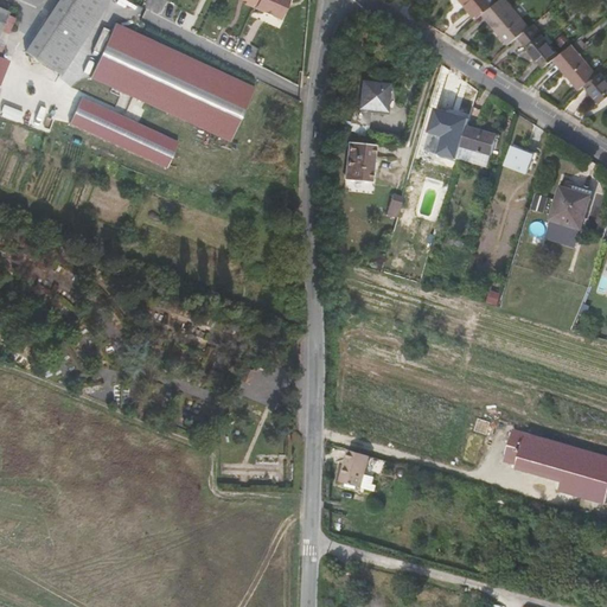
[(2,0),(1,0),(0,2),(0,8),(17,17),(20,7),(2,0)]
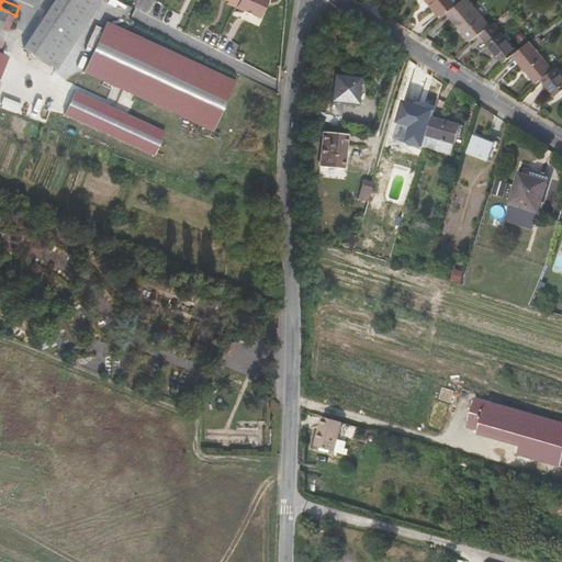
[(64,0),(32,52),(34,53),(66,0),(64,0)]
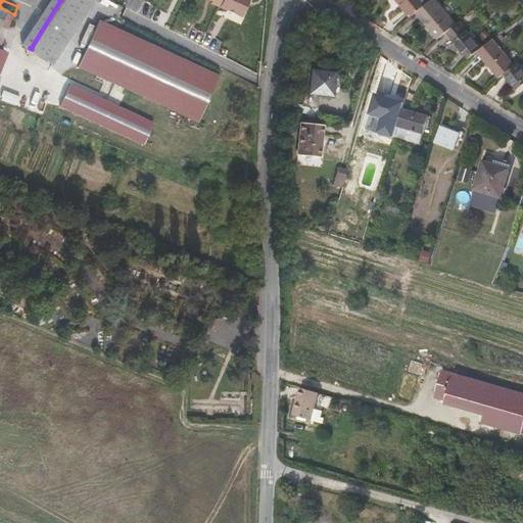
[(56,63),(95,0),(61,0),(32,49),(51,60),(56,63)]
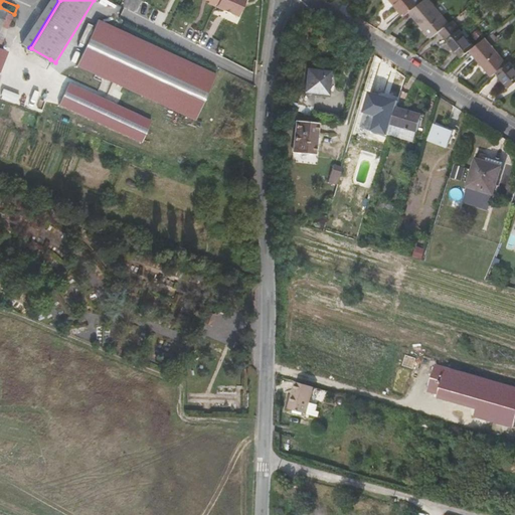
[(238,15),(244,0),(218,0),(216,6),(238,15)]
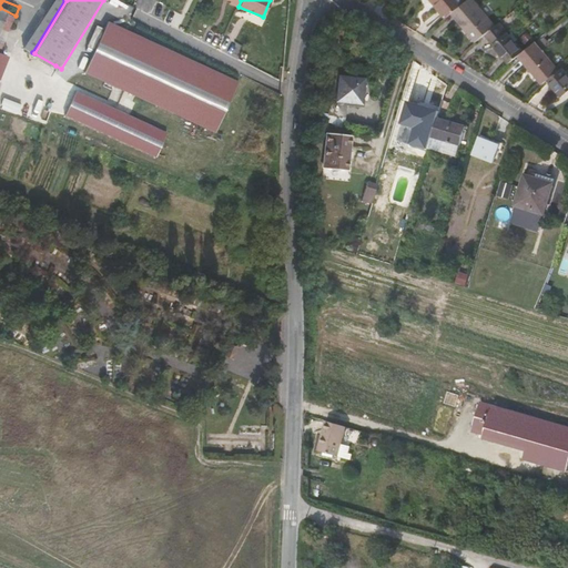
[(432,0),(446,16),(450,11),(465,0),(464,0),(432,0)]
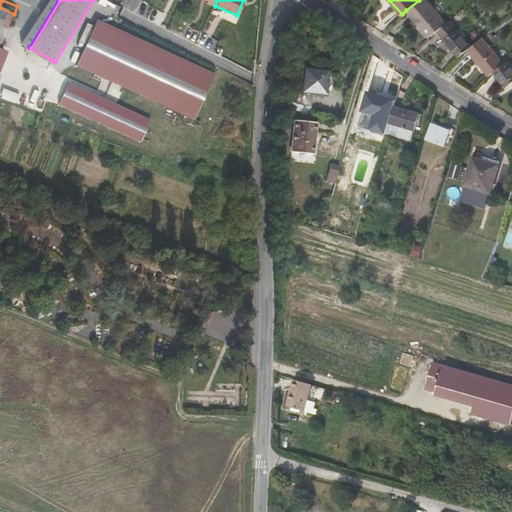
[(418,0),(419,0),(406,10),(430,38),(438,31),(448,23),(427,0),(418,0)]
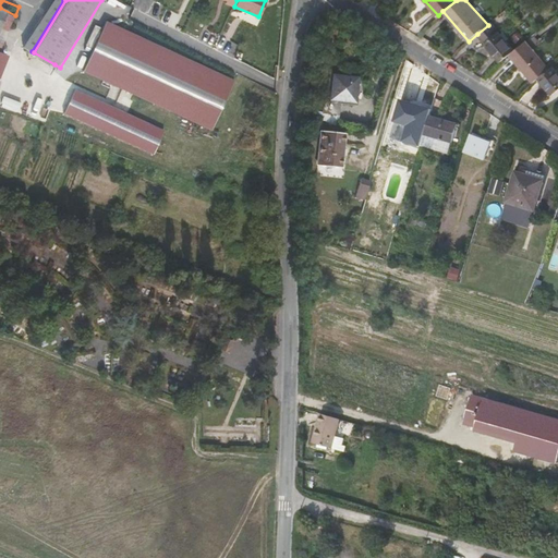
[(0,50),(15,15),(0,8),(0,50)]
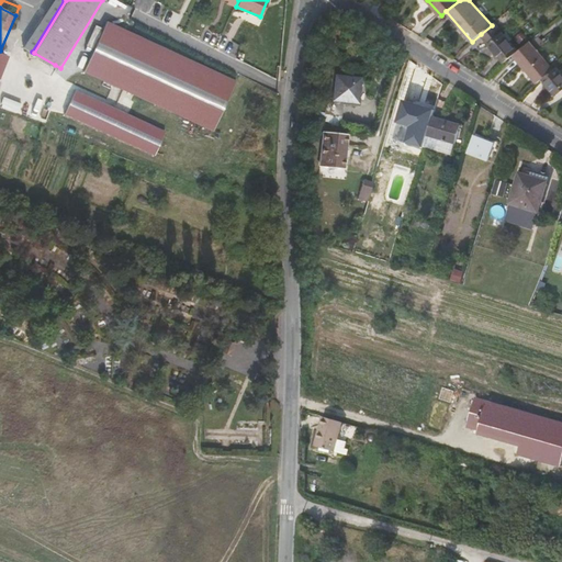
[(86,71),(215,130),(238,79),(109,21),(86,71)]
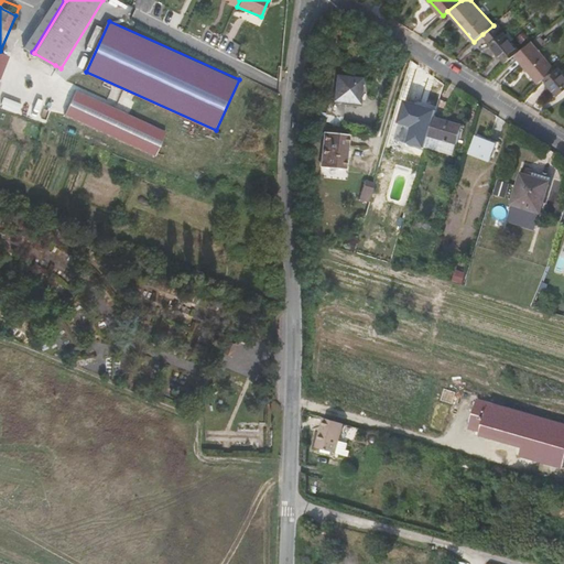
[(507,63),(516,55),(521,51),(497,22),(494,25),(483,34),(507,63)]
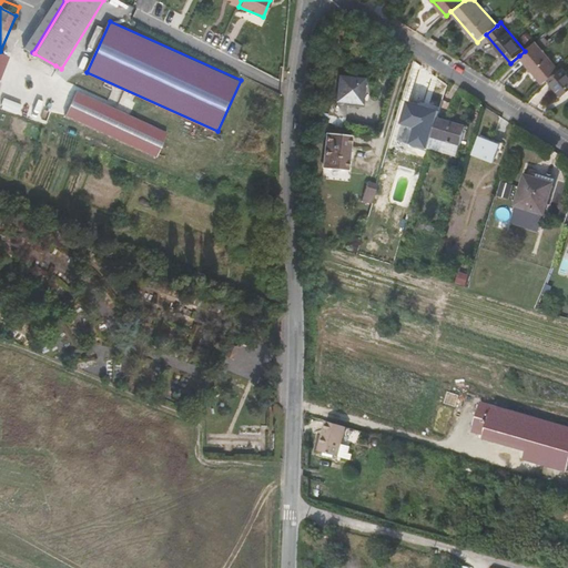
[(525,51),(519,56),(543,84),(548,79),(559,70),(536,41),(525,51)]
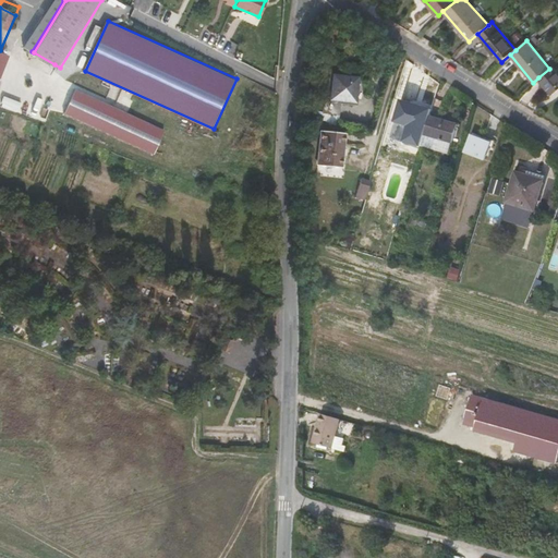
[(2,52),(10,56),(14,47),(5,44),(2,52)]
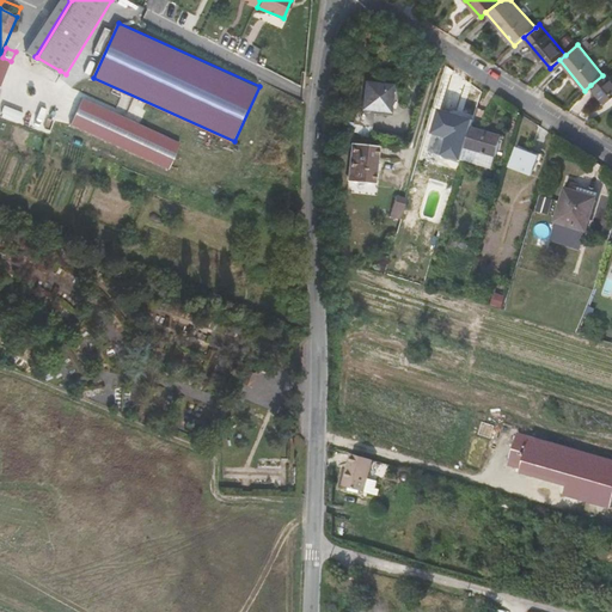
[(66,74),(60,71),(55,78),(61,83),(66,74)]
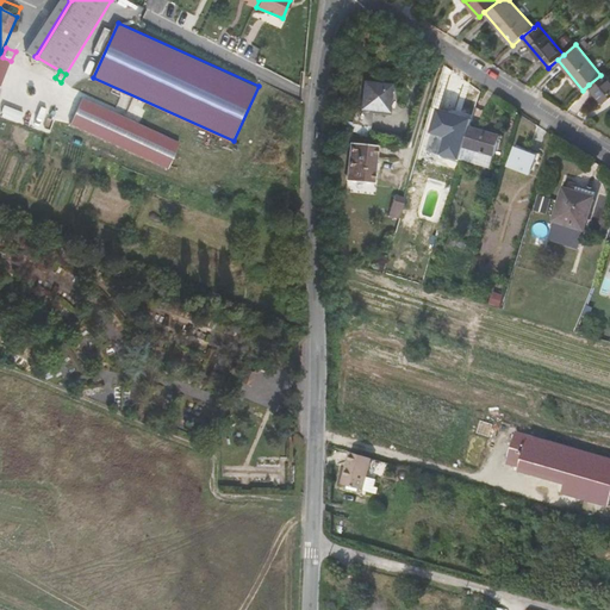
[(601,75),(589,85),(604,104),(609,98),(609,79),(604,72),(601,75)]
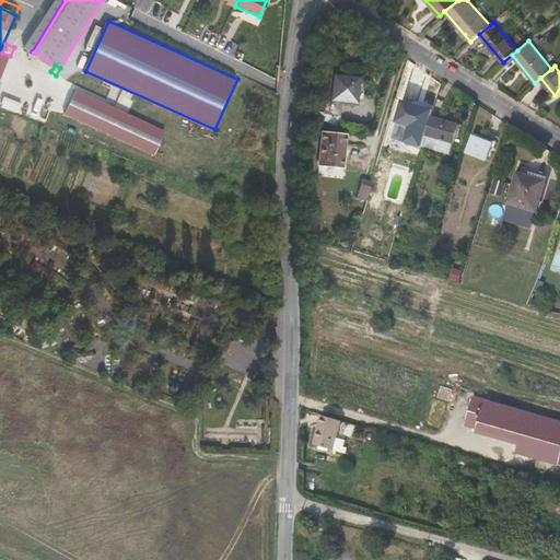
[(336,111),(338,98),(353,101),(356,72),(331,70),(329,81),(327,81),(326,88),(329,88),(328,96),(323,95),(322,108),(336,111)]
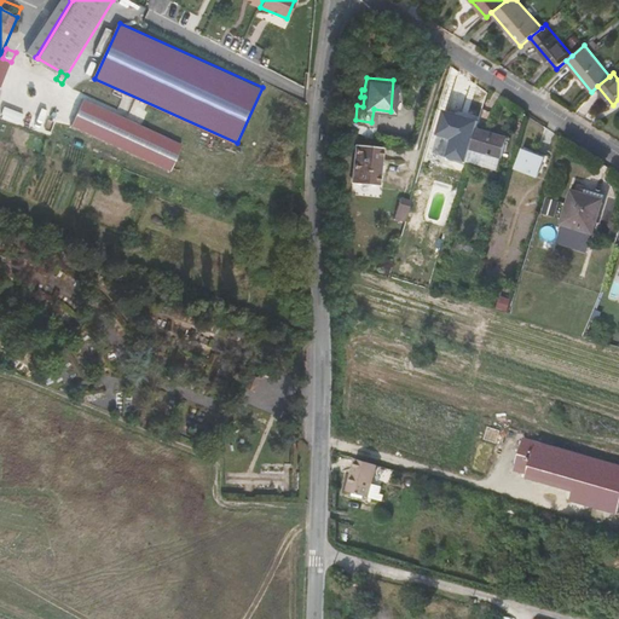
[(184,146),(85,100),(73,128),(172,174),(184,146)]
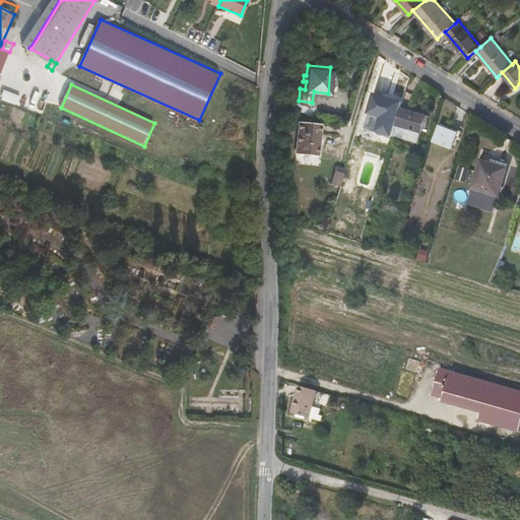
[(400,107),(391,135),(416,143),(426,115),(400,107)]
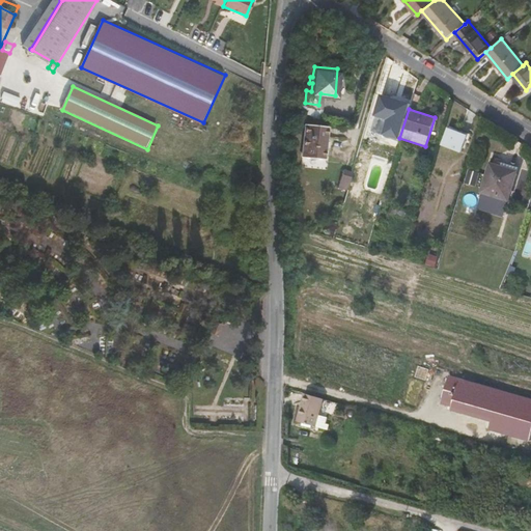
[(305,121),(301,155),(323,158),(327,124),(305,121)]
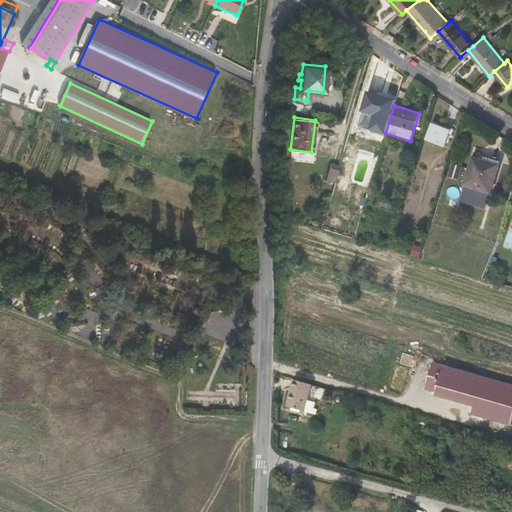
[(432,127),(428,141),(445,146),(450,133),(432,127)]
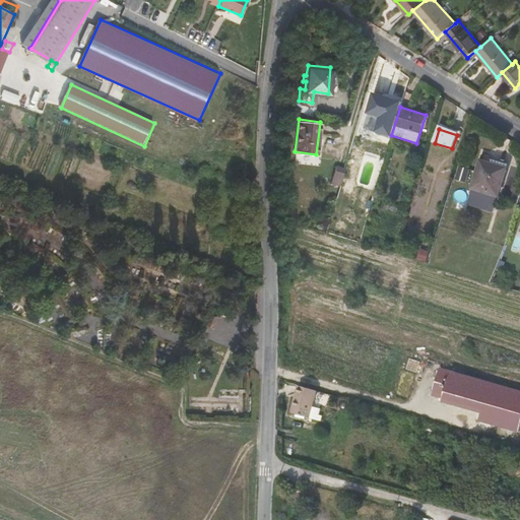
[(481,161),(473,190),(499,197),(507,170),(481,161)]
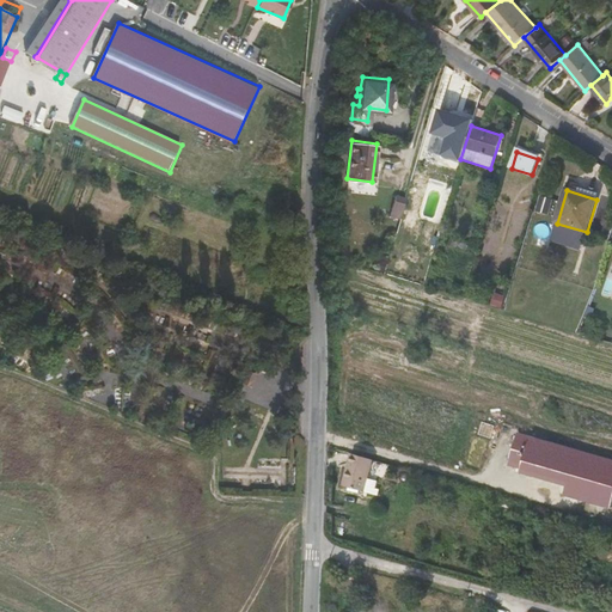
[(395,193),(389,213),(398,216),(399,213),(405,196),(395,193)]
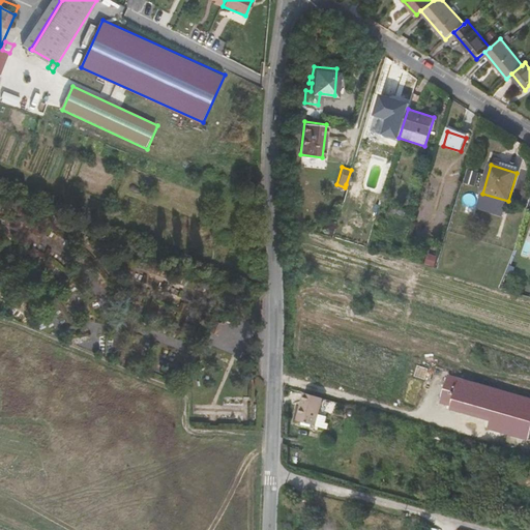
[(370,206),(377,208),(381,196),(374,194),(370,206)]
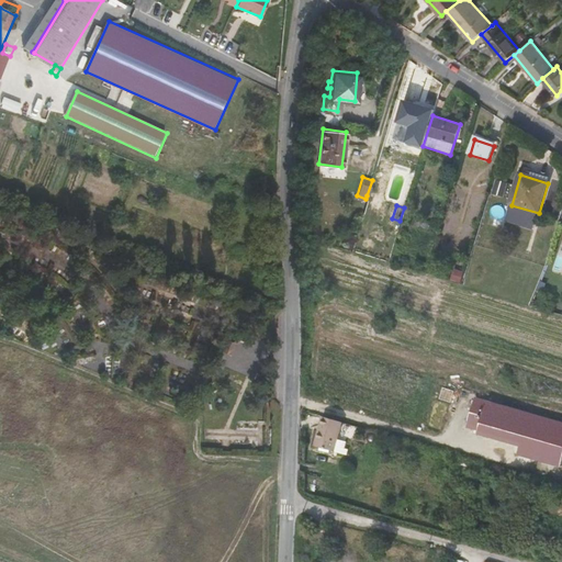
[(324,419),(316,448),(336,452),(343,425),(324,419)]
